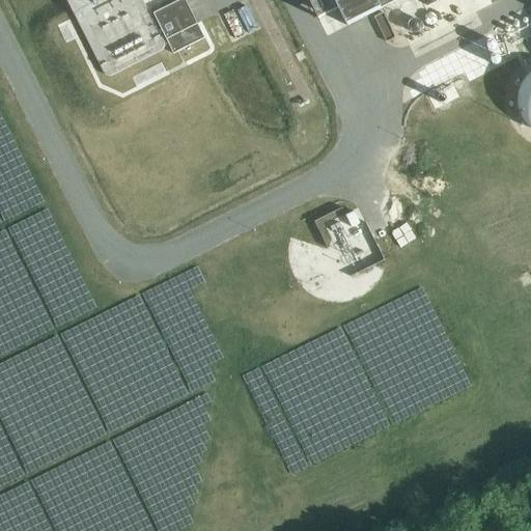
[(66,0),(103,72),(104,74),(106,76),(108,76),(109,76),(111,76),(113,76),(160,52),(162,51),(163,49),(164,47),(164,46),(164,44),(164,42),(142,0),(66,0)]
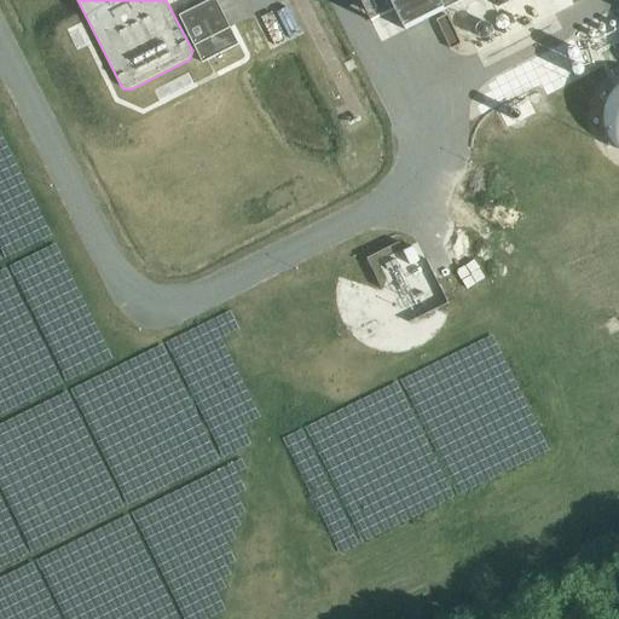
[(238,44),(215,0),(210,0),(179,17),(201,62),(238,44)]
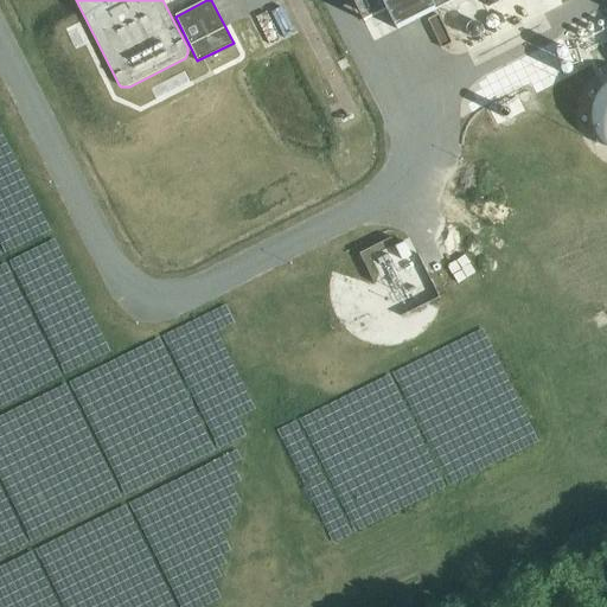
[(352,0),(364,21),(387,11),(396,30),(454,0),(352,0)]
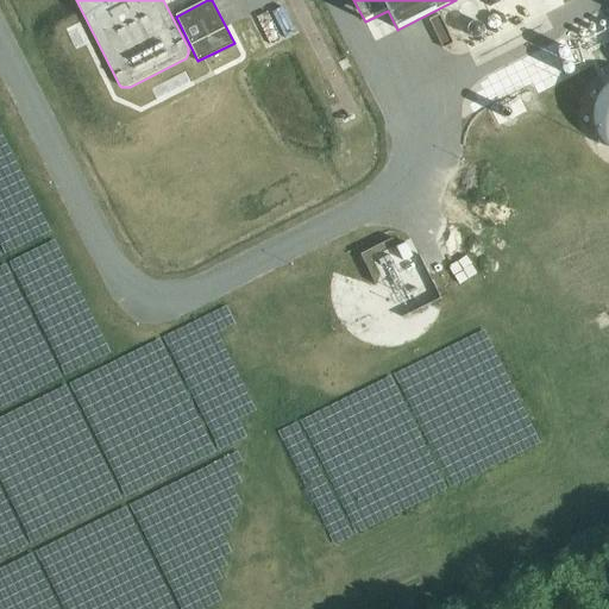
[(608,89),(595,142),(608,144),(608,89)]
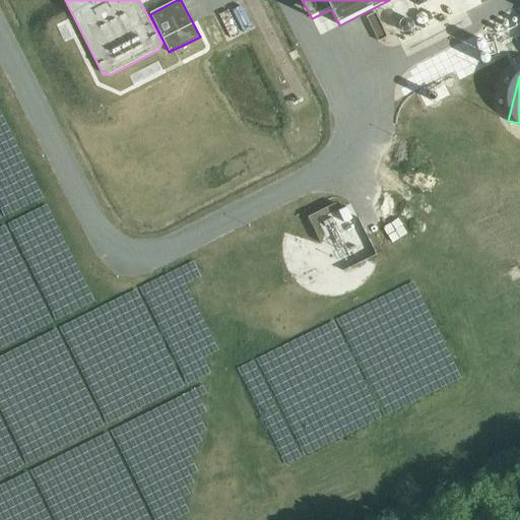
[(346,207),(338,211),(344,223),(352,219),(346,207)]
